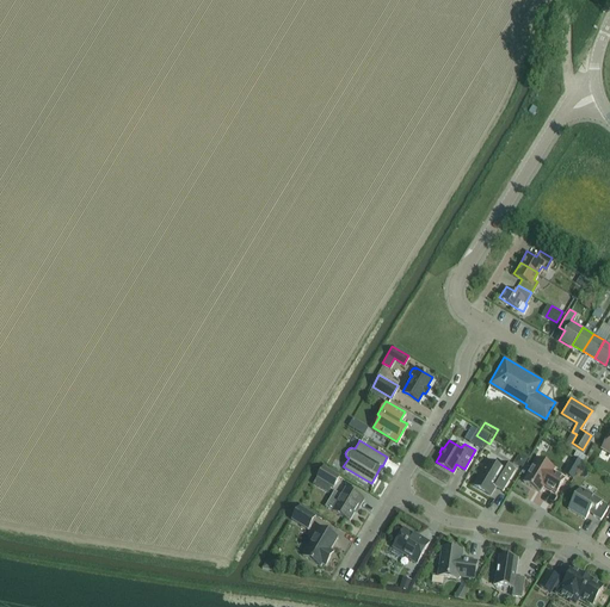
[(573,454),(564,472),(572,477),(581,459),(573,454)]
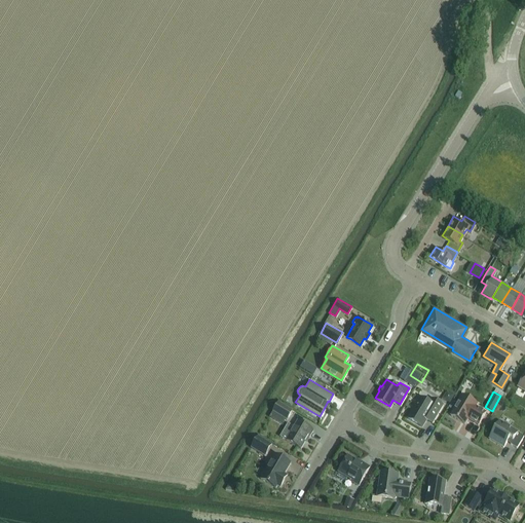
[(478,423),(485,410),(476,405),(477,402),(461,393),(449,414),(464,422),(467,418),(478,423)]
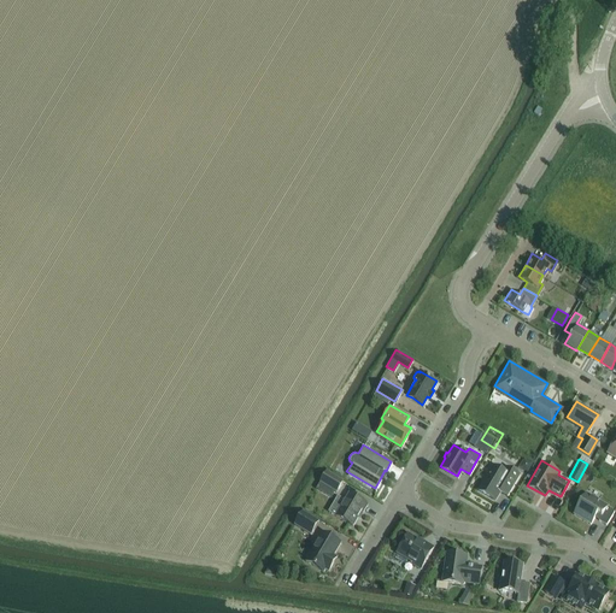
[(503,469),(491,463),(476,488),(494,500),(499,491),(506,495),(520,472),(505,464),(503,469)]
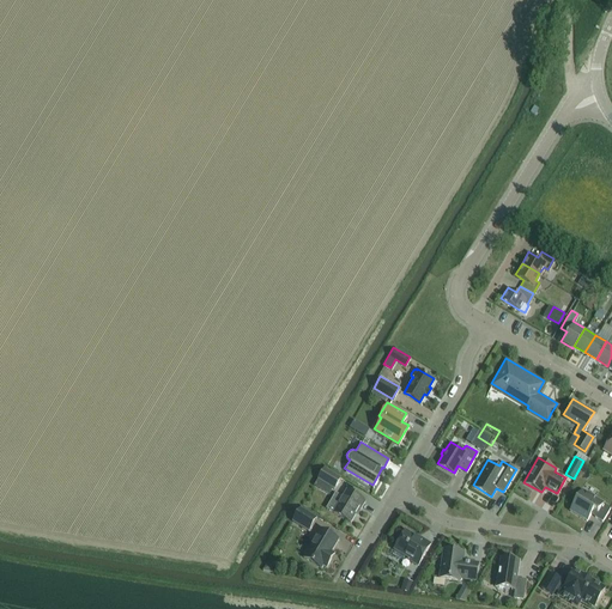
[(333,486),(339,476),(323,466),(316,476),(333,486)]
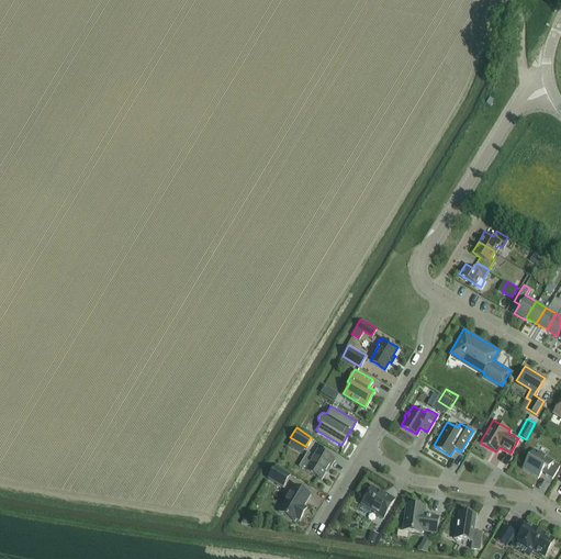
[(306,449),(299,465),(304,468),(311,472),(321,478),(328,464),(329,465),(334,458),(324,453),(317,447),(313,454),(306,449)]
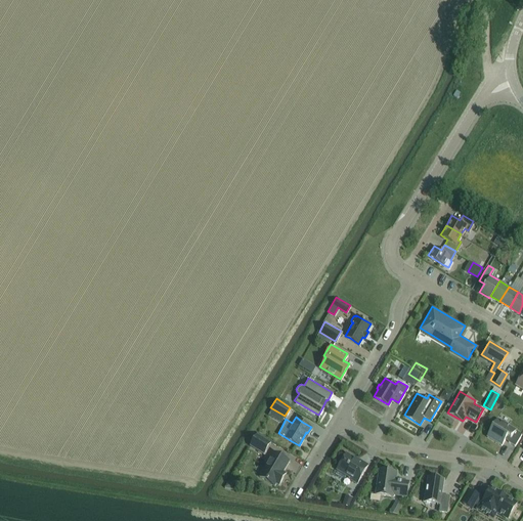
[(514,444),(521,432),(515,429),(515,428),(496,418),(486,435),(500,443),(505,436),(509,438),(508,440),(514,444)]
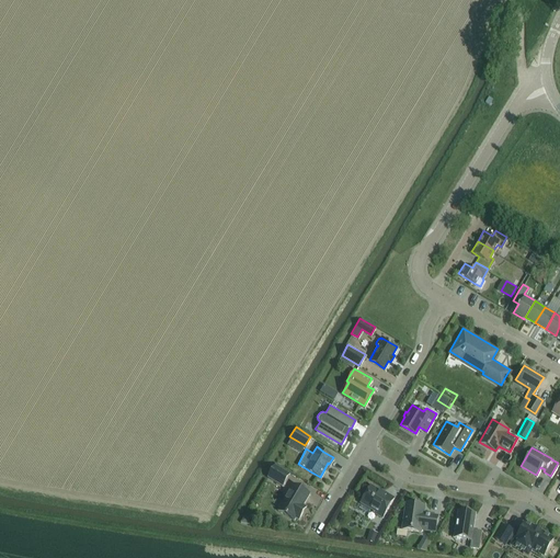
[(284,465),(287,458),(281,454),(276,460),(284,465)]
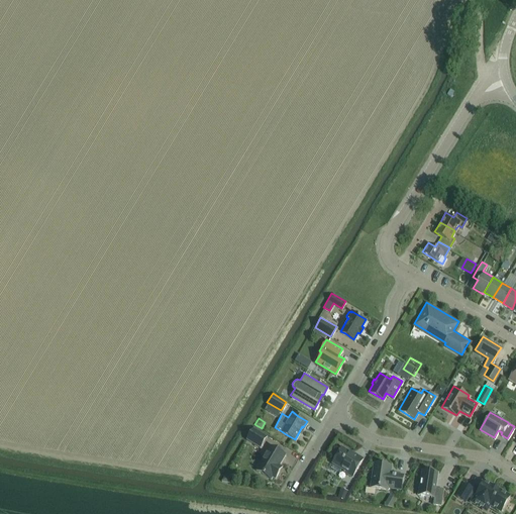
[(260,445),(266,435),(252,426),(245,437),(260,445)]
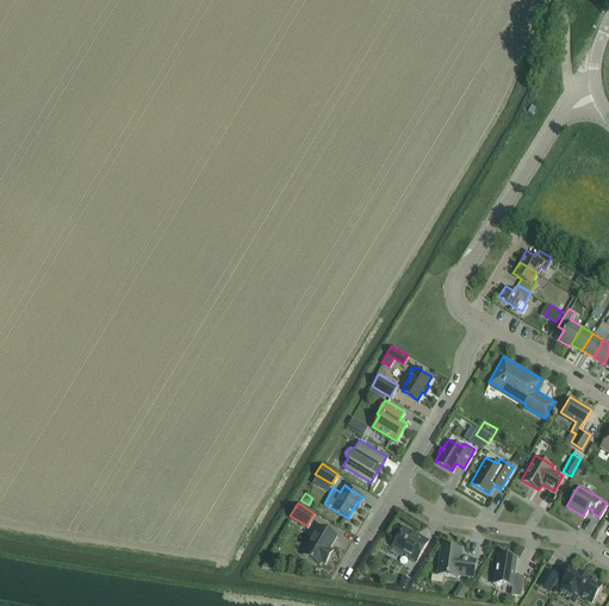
[(323,562),(329,553),(331,548),(329,547),(336,533),(318,524),(300,553),(318,563),(321,560),(323,562)]
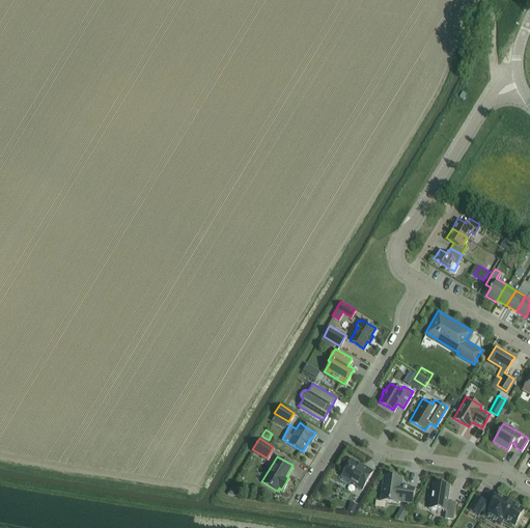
[(341,473),(339,478),(347,483),(351,478),(356,481),(355,484),(361,488),(372,469),(366,466),(364,468),(350,459),(346,464),(345,464),(344,464),(343,467),(344,468),(341,473)]
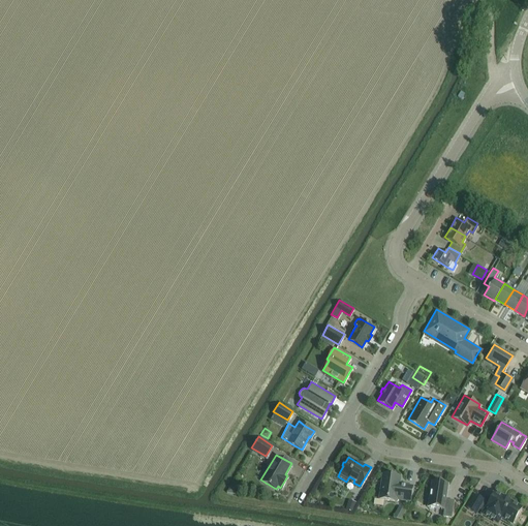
[(410,500),(412,484),(399,482),(400,474),(381,472),(378,497),(397,500),(397,498),(410,500)]
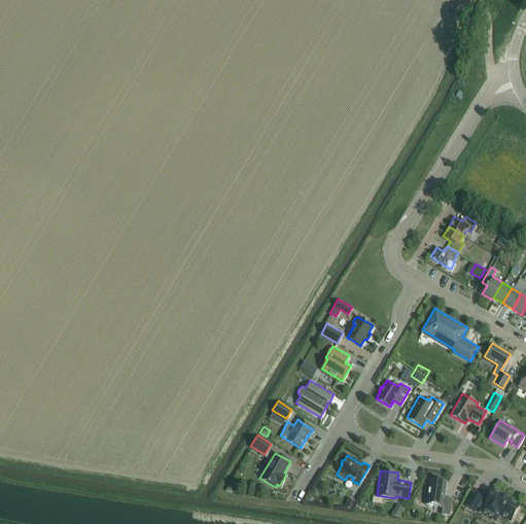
[(449,514),(452,497),(445,496),(447,480),(428,477),(425,503),(442,505),(441,513),(449,514)]
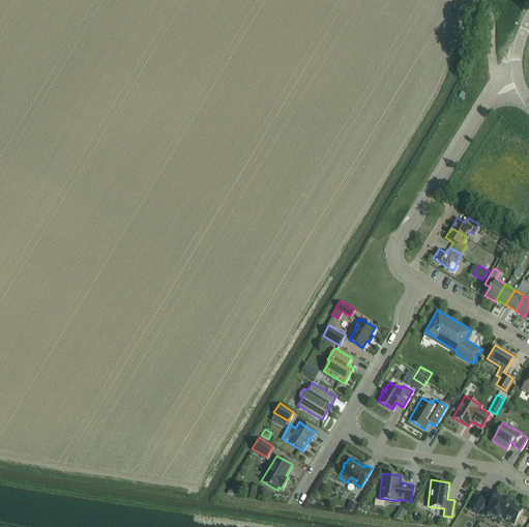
[(232,482),(227,491),(237,493),(232,482)]
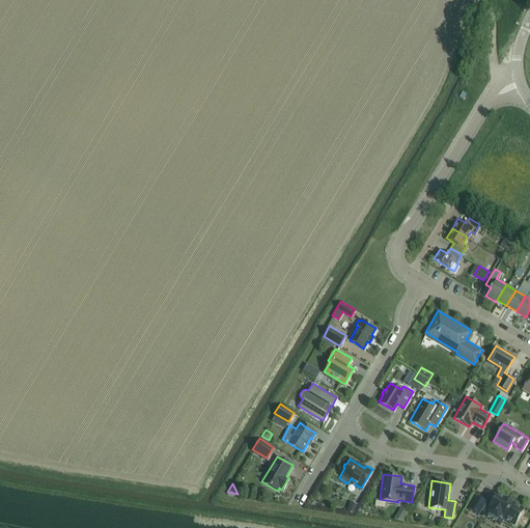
[(523,508),(496,494),(490,505),(484,501),(484,500),(476,496),(469,508),(477,512),(480,508),(485,511),(484,515),(498,522),(502,517),(514,523),(523,508)]
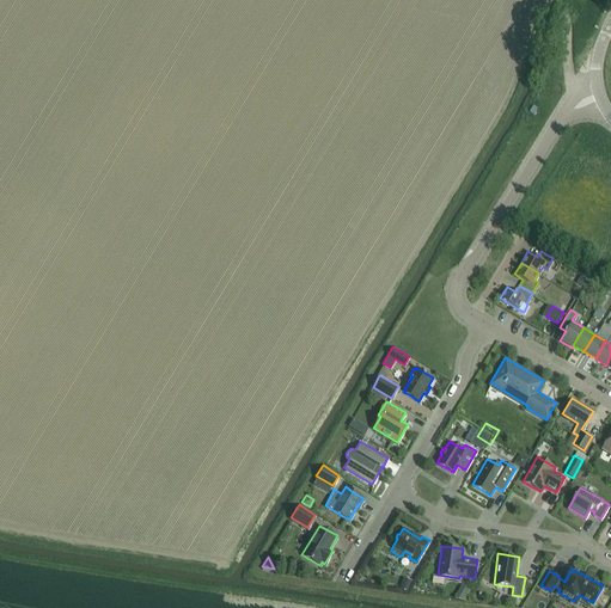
[(468,577),(463,589),(470,591),(474,579),(468,577)]
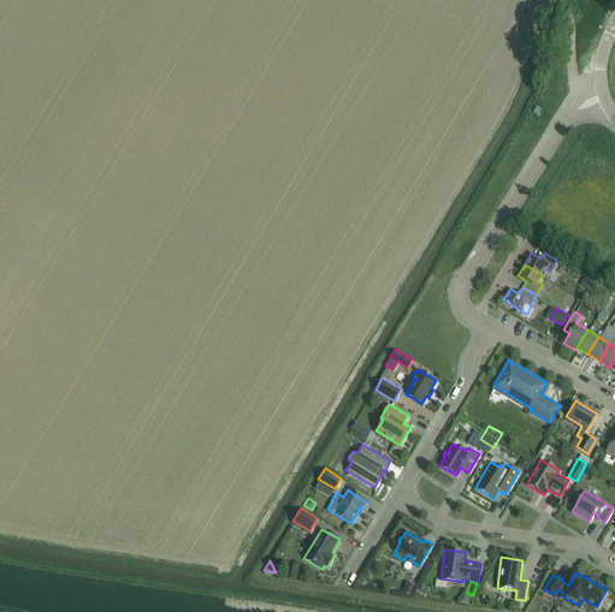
[(404,582),(402,590),(411,593),(413,584),(404,582)]
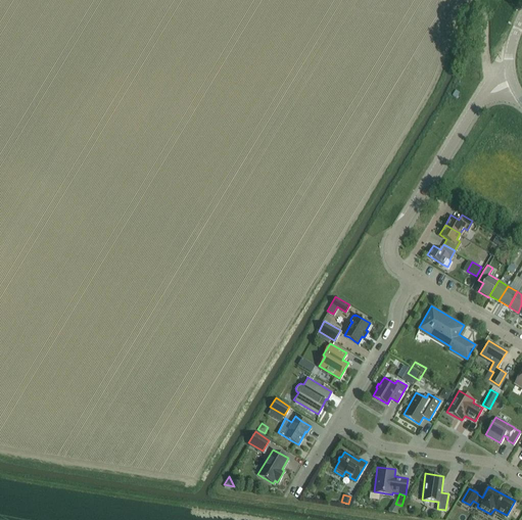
All buildings are outlined.
